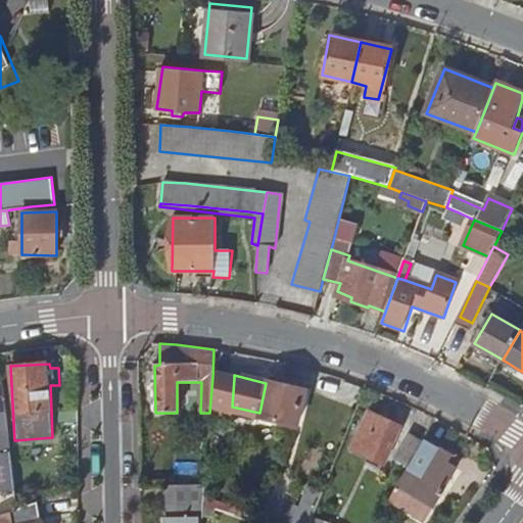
[(212,377),(209,413),(232,415),(232,407),(234,378),(212,377)]
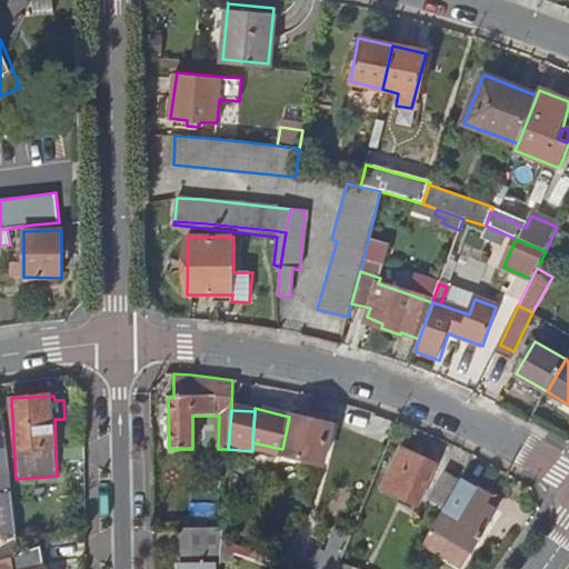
[(320,462),(330,425),(290,415),(289,417),(282,449),(281,453),(320,462)]
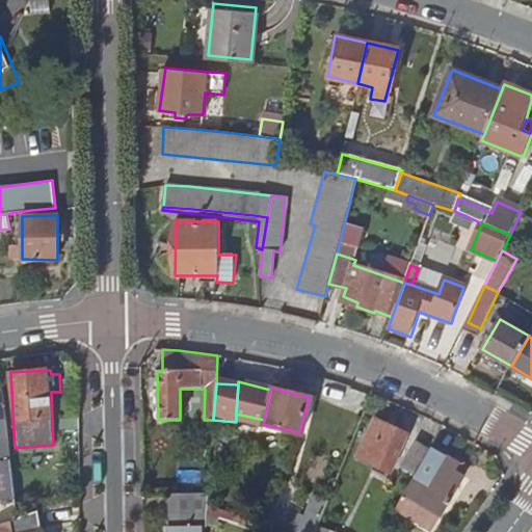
[(3,390),(0,390),(0,460),(10,459),(3,390)]
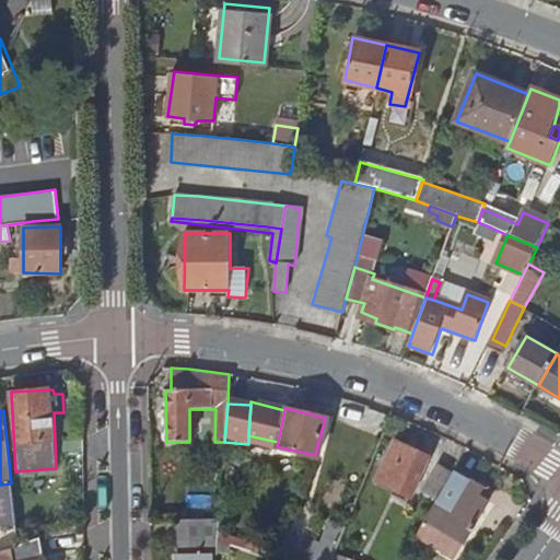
[(395,441),(377,481),(413,498),(431,455),(395,441)]
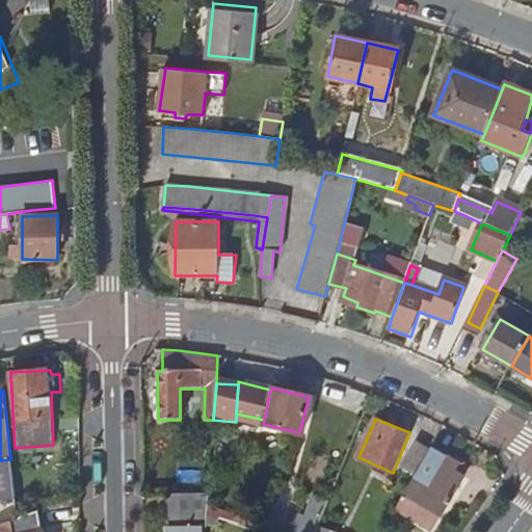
[(403,467),(417,475),(431,450),(417,442),(403,467)]
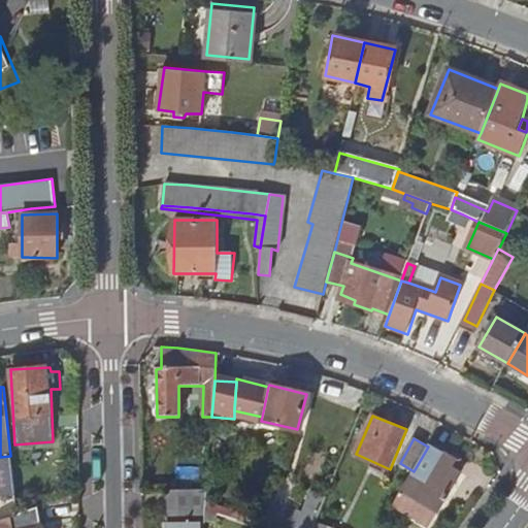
[(428,447),(414,471),(402,492),(437,512),(460,472),(451,467),(456,459),(429,444),(428,447)]
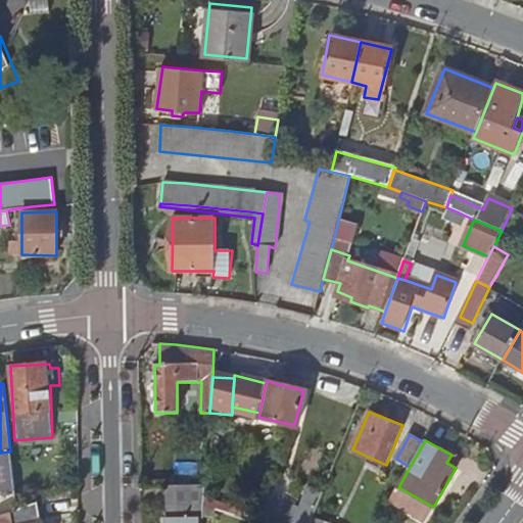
[(203,505),(204,483),(164,485),(164,522),(196,522),(197,518),(202,518),(203,505)]
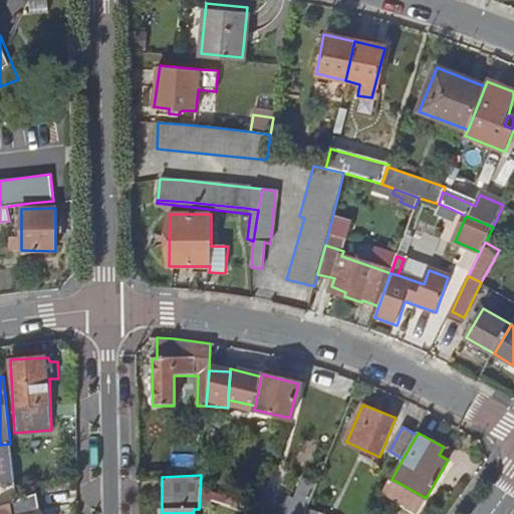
[(256,513),(304,513),(317,484),(301,479),(290,511),(260,501),(256,513)]
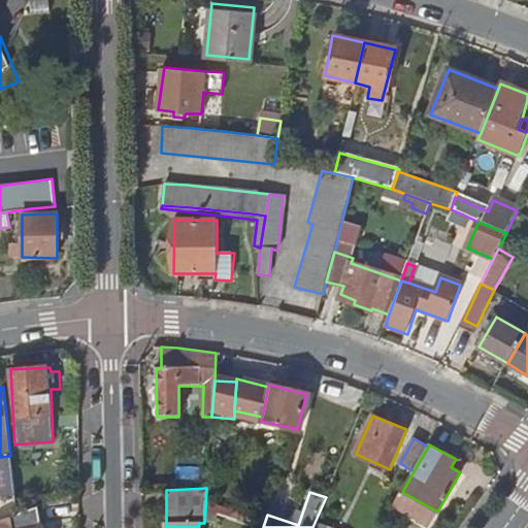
[(402,492),(393,507),(429,527),(437,512),(402,492)]
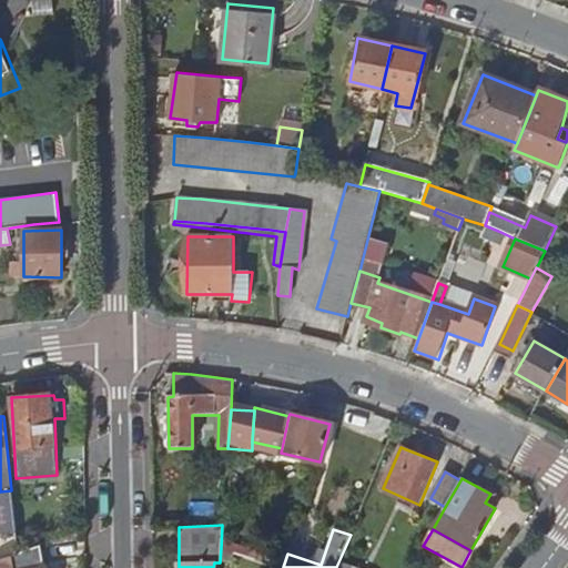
[(43,567),(40,546),(19,554),(9,557),(11,567),(43,567)]
